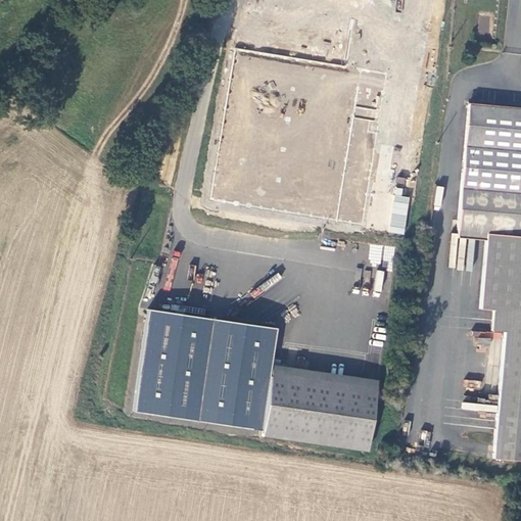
[(481,14),(480,31),(490,32),(491,14),(481,14)]
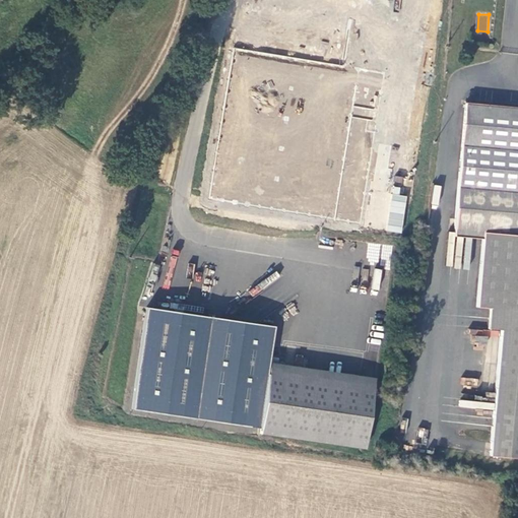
[(210,198),(303,214),(306,200),(351,208),(372,88),(232,65),(210,198)]
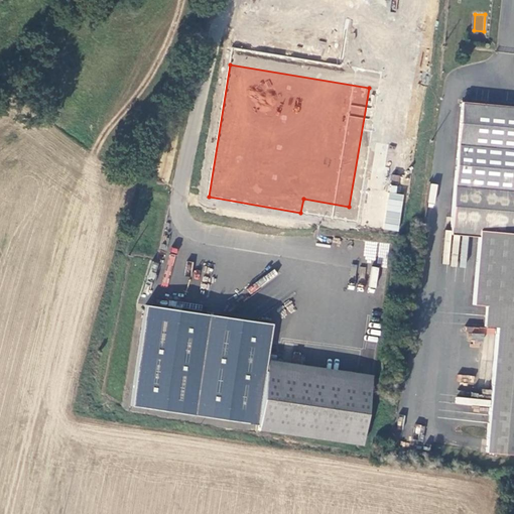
[(513,106),(465,102),(454,229),(455,229),(482,231),(513,233),(513,106)]
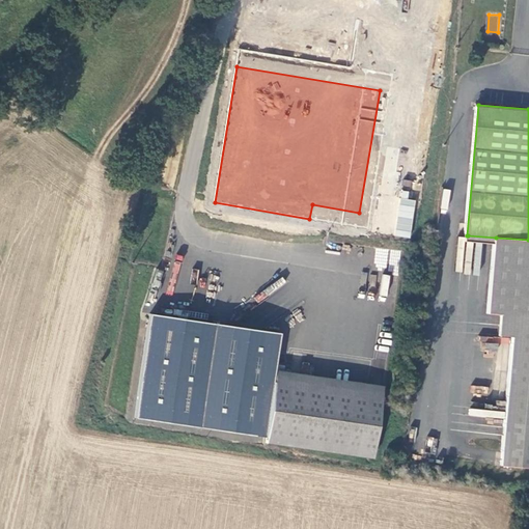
[(417,197),(410,197),(411,189),(402,188),(397,234),(414,235),(417,197)]
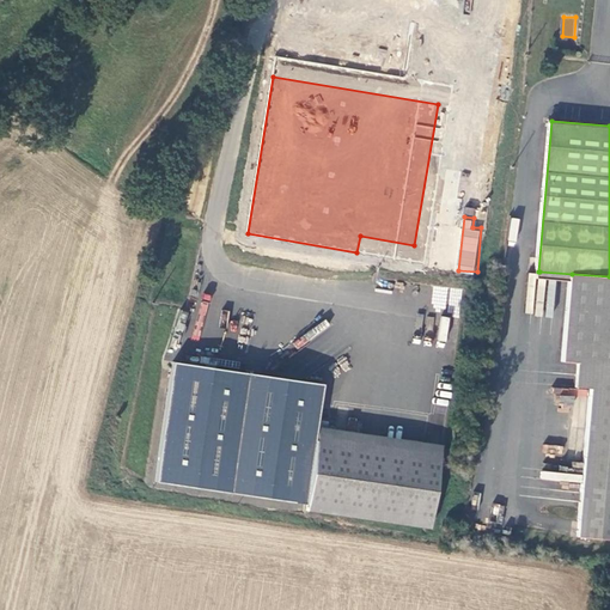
[(538,279),(572,281),(572,274),(540,272),(538,279)]
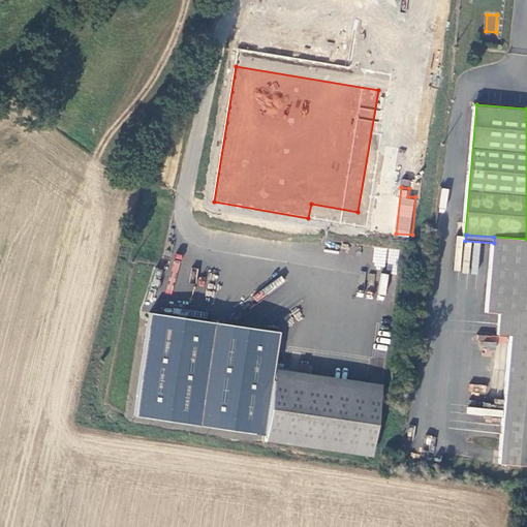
[(526,239),(494,237),(494,243),(486,314),(498,315),(497,335),(508,337),(498,464),(526,466),(526,239)]
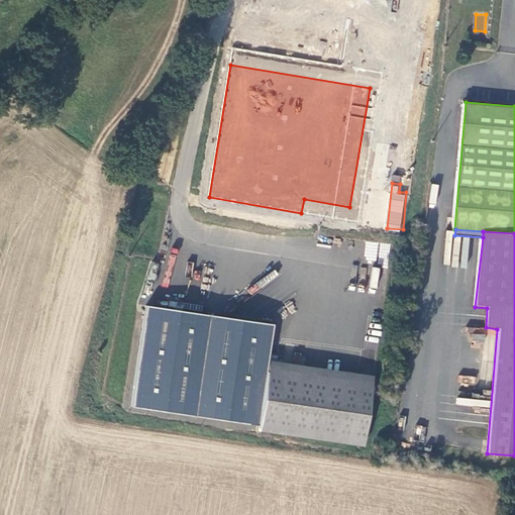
[(391,250),(376,248),(374,262),(389,263),(391,250)]
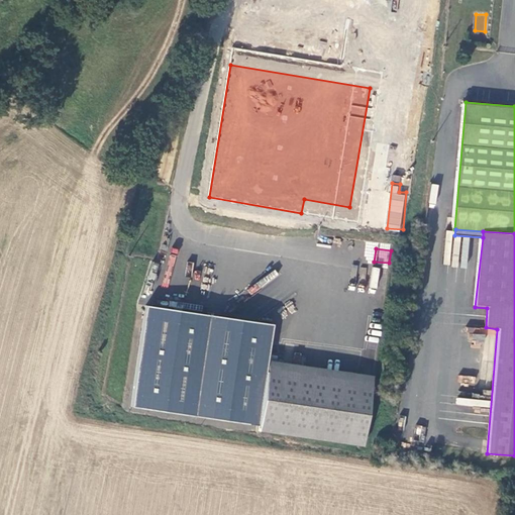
[(374,265),(372,286),(380,286),(382,266),(374,265)]
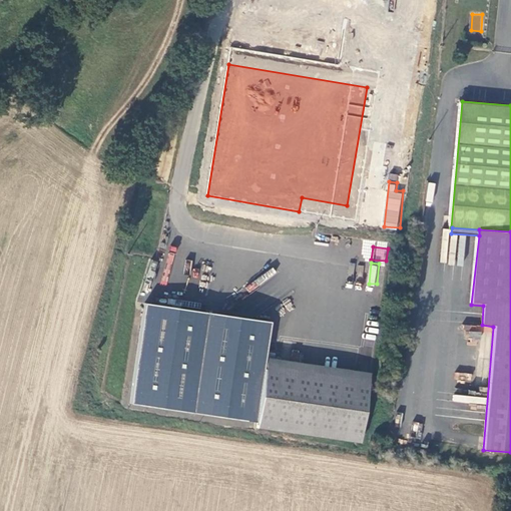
[(371,381),(373,373),(270,358),(269,365),(371,381)]
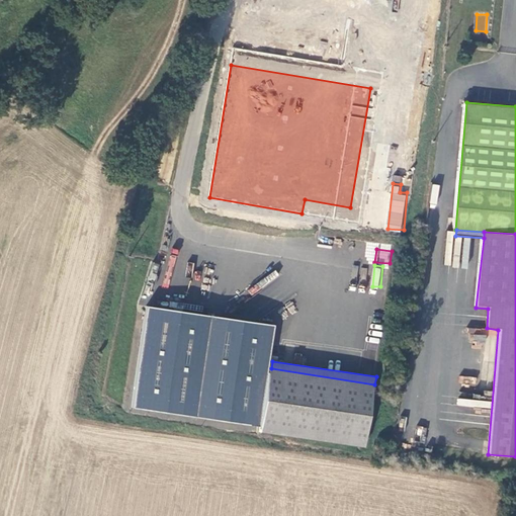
[(374,384),(271,368),(261,431),(365,447),(374,384)]
